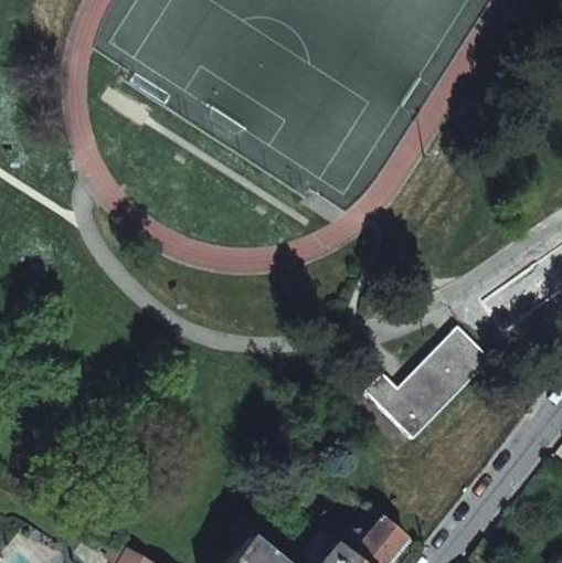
[(457,325),(398,386),(382,372),(364,390),(413,436),(490,357),(457,325)]
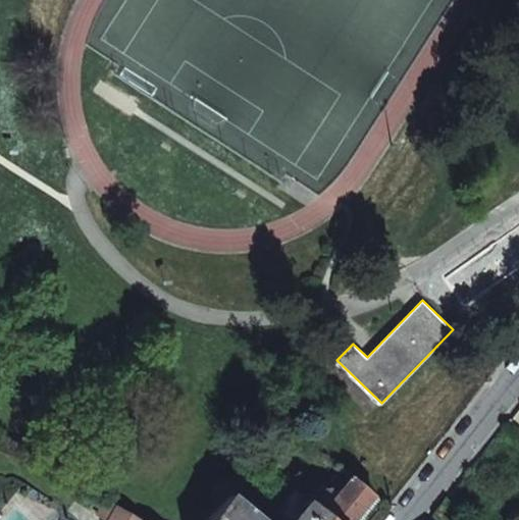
[(353,519),(374,494),(353,476),(335,497),(323,511),(333,519),(353,519)]
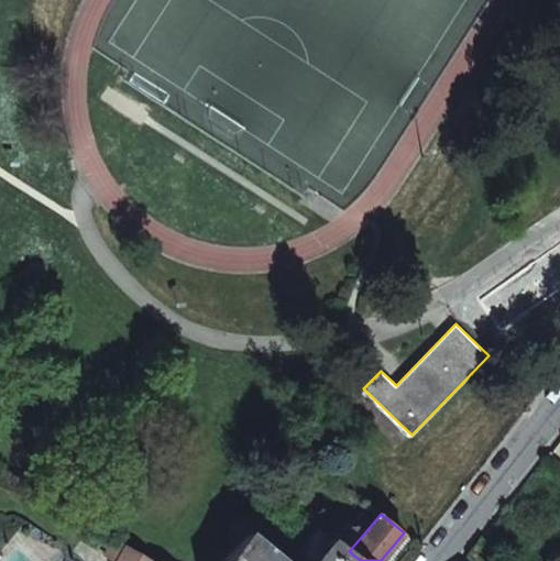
[(351,526),(338,541),(349,551),(362,536),(351,526)]
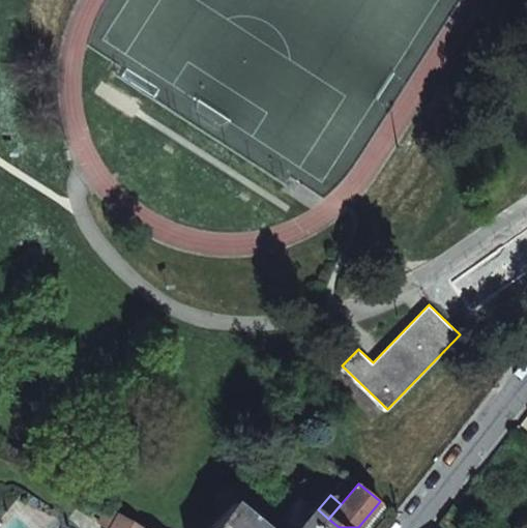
[(273,527),(263,527),(232,502),(210,527),(339,527),(328,519),(318,509),(315,507),(314,508),(298,497),(273,527)]
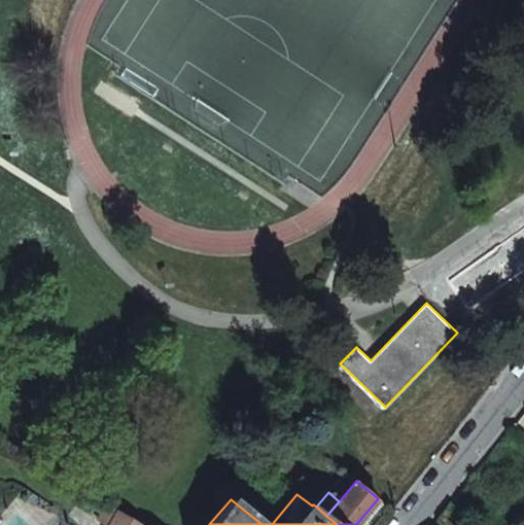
[(378,498),(356,524),(365,524),(384,503),(378,498)]
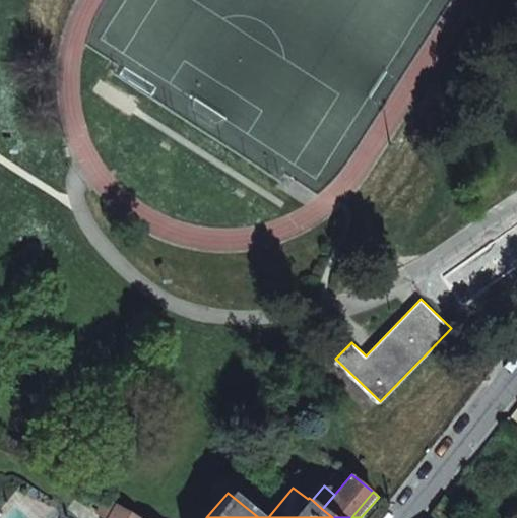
[(106,496),(97,511),(110,517),(117,503),(106,496)]
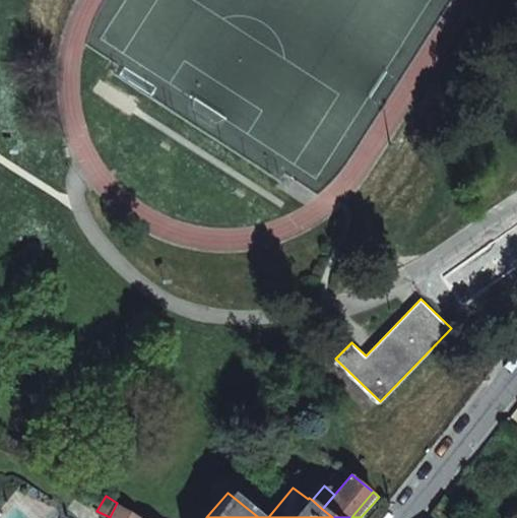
[(117,503),(110,517),(109,517),(144,517),(145,517),(117,503)]
